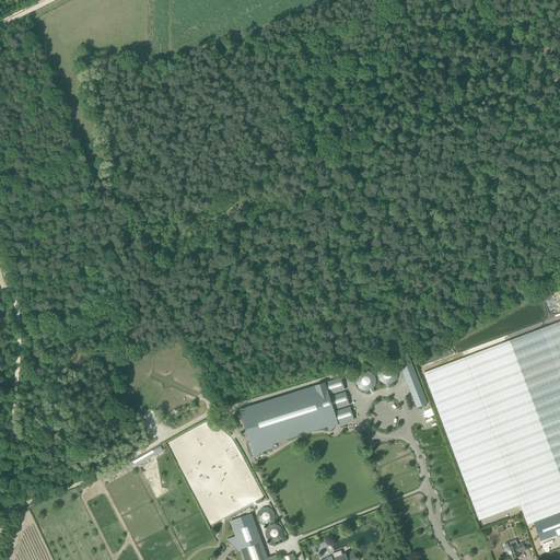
[(559,476),(559,322),(510,341),(559,476)]
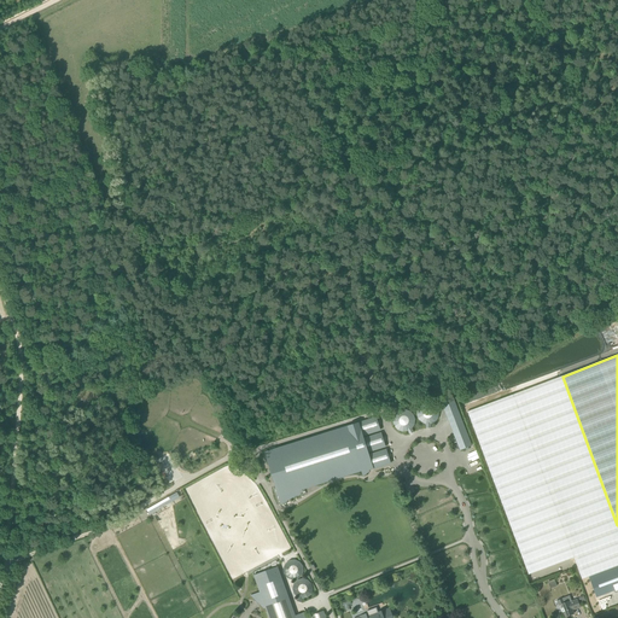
[(460,448),(471,443),(452,395),(442,398),(460,448)]
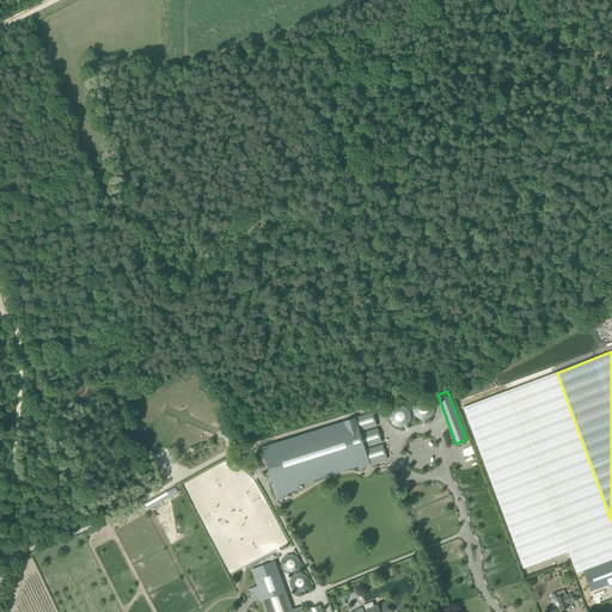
[(526,571),(564,558),(506,391),(467,404),(526,571)]
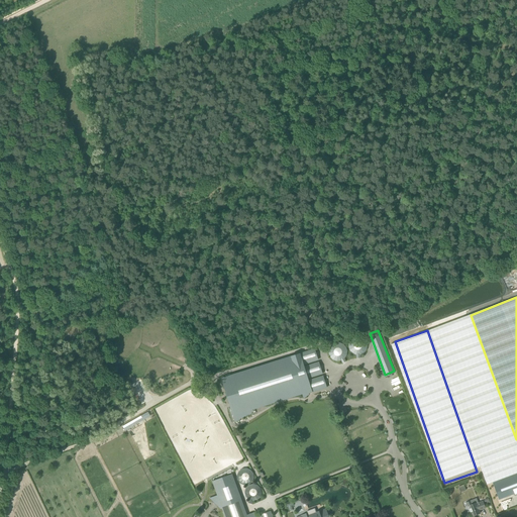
[(366,341),(349,343),(350,354),(356,353),(356,358),(360,357),(360,353),(368,351),(366,341)]
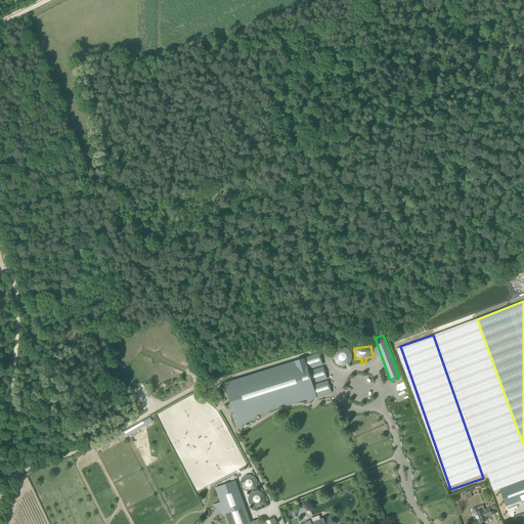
[(353,365),(347,347),(332,352),(337,366),(346,363),(347,367),(353,365)]
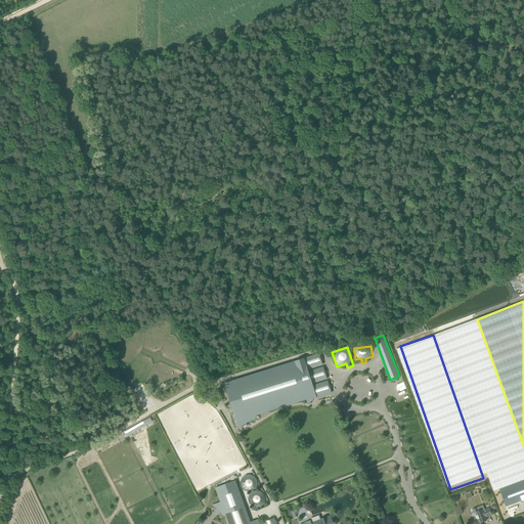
[(312,398),(332,392),(328,381),(313,386),(312,383),(328,379),(323,367),(309,372),(308,369),(323,364),(319,353),(225,382),(233,408),(236,407),(237,410),(236,410),(236,411),(235,412),(235,413),(235,415),(238,426),(256,416),(255,415),(307,398),(308,403),(313,399),(312,398)]
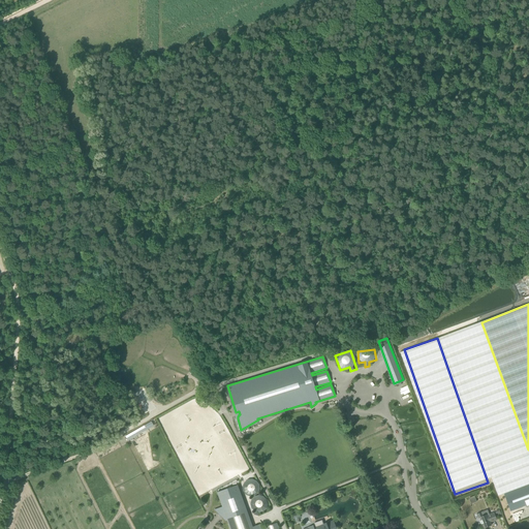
[(152,422),(125,435),(127,439),(154,427),(152,422)]
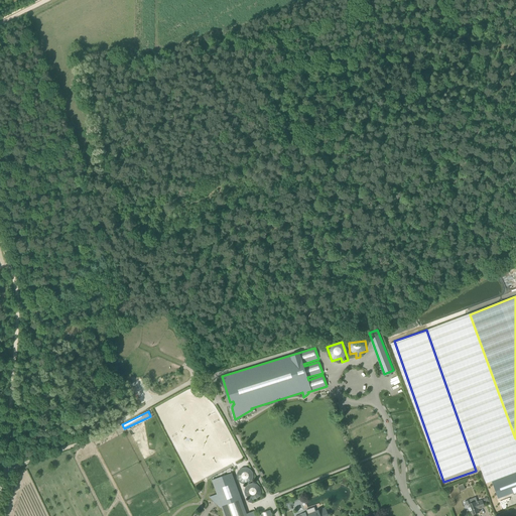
[(249,485),(255,471),(241,466),(236,480),(249,485)]
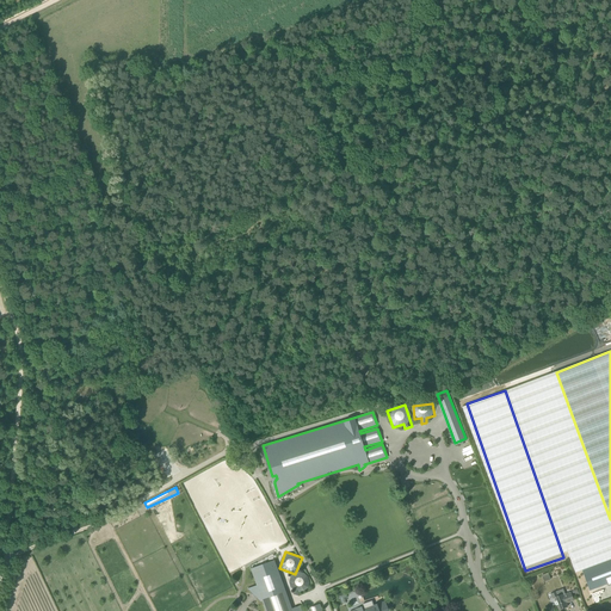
[(292,609),(283,580),(275,560),(251,569),(258,586),(248,590),(261,600),(263,600),(266,610),(322,610),(321,604),(307,609),(307,610),(303,610),(301,605),(292,609)]
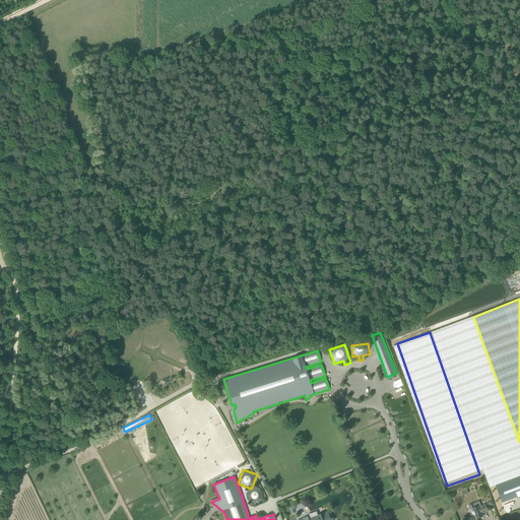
[(246,490),(251,506),(254,505),(254,504),(264,500),(260,485),(246,490)]
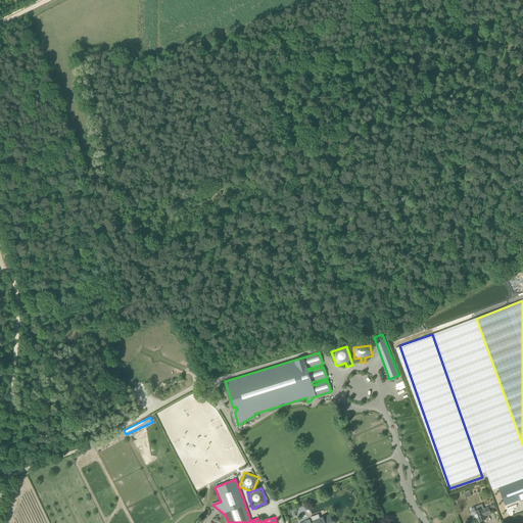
[(481,509),(475,511),(474,512),(476,515),(475,515),(476,518),(477,518),(478,522),(485,519),(484,517),(491,514),(488,507),(482,510),(481,509)]
